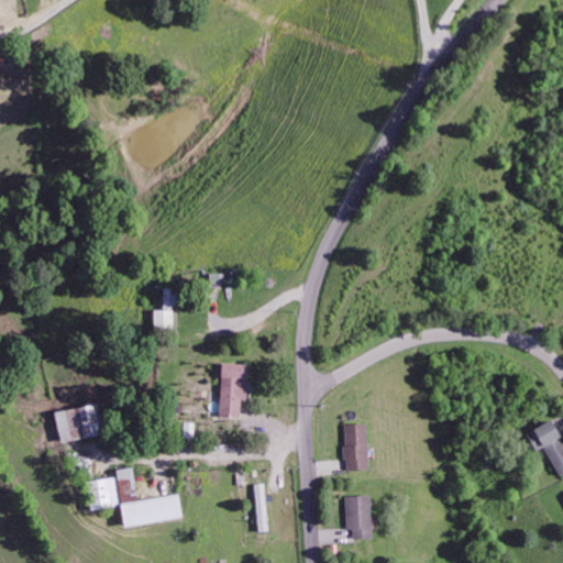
[(153,309),(153,328),(173,329),(174,288),(163,288),(163,309),(153,309)]
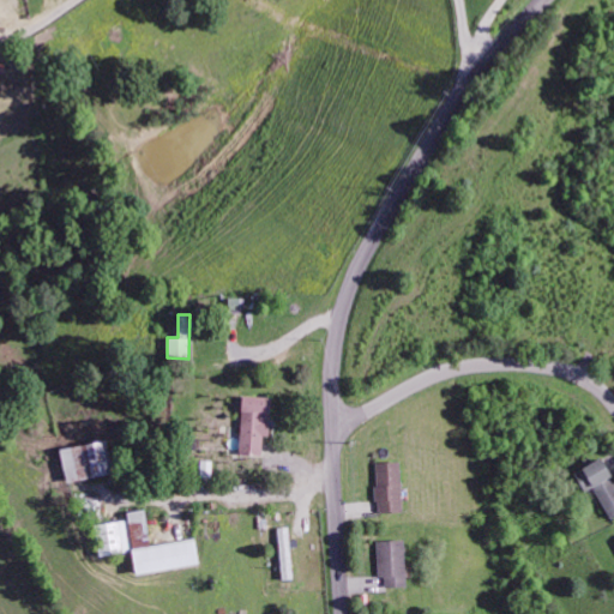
[(262,435),(269,435),(270,397),(240,396),(238,453),(260,455),(262,435)]
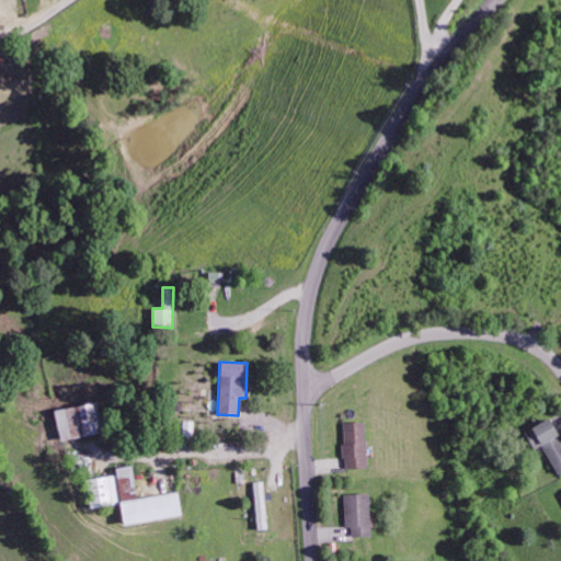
[(94,401),(52,409),(58,439),(100,431),(94,401)]
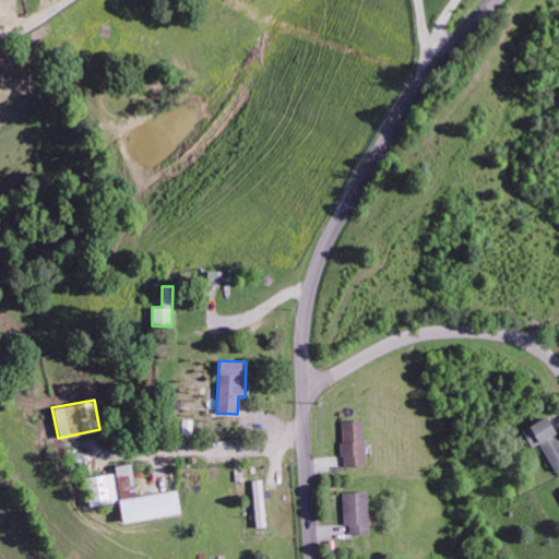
[(558,467),(558,448),(540,417),(520,430),(531,448),(537,443),(554,472),(558,467)]
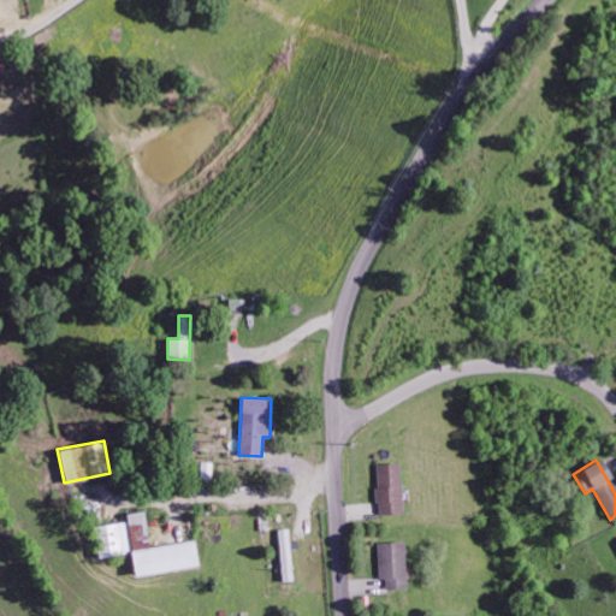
[(378,514),(402,513),(401,462),(375,463),(378,514)]
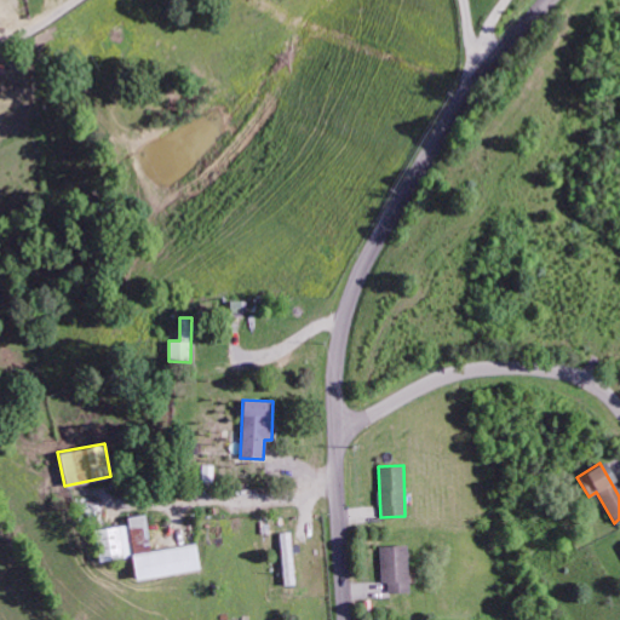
[(199,570),(196,544),(149,550),(144,514),(126,516),(127,524),(92,529),(97,561),(130,556),(132,578),(199,570)]
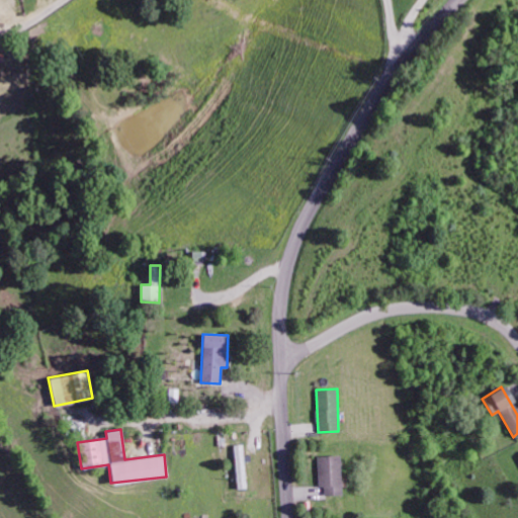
[(247,489),(245,444),(235,445),(236,489),(247,489)]
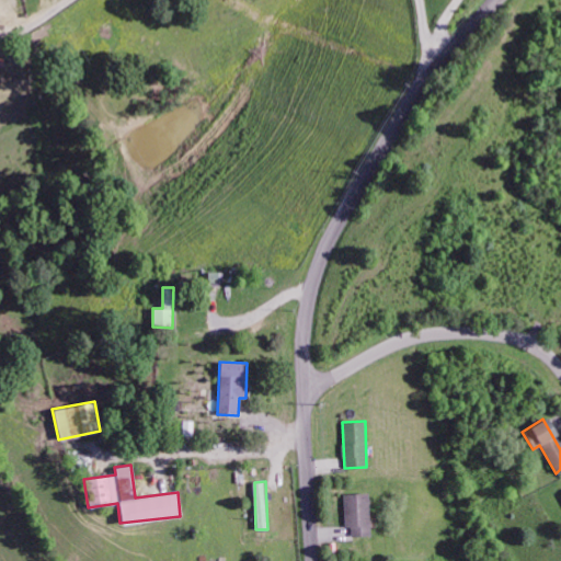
[(368,493),(344,493),(344,527),(351,527),(351,536),(369,536),(368,493)]
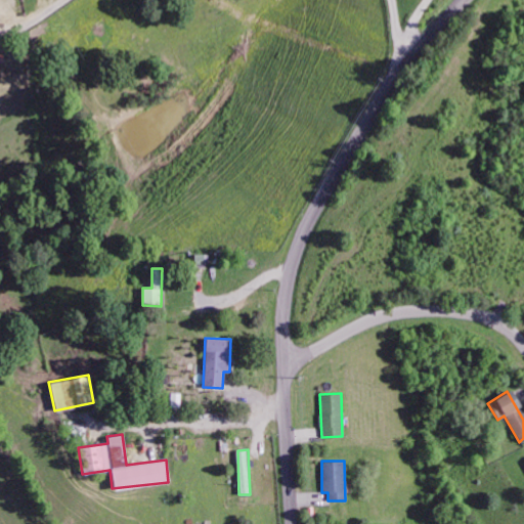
All buildings are outlined.
